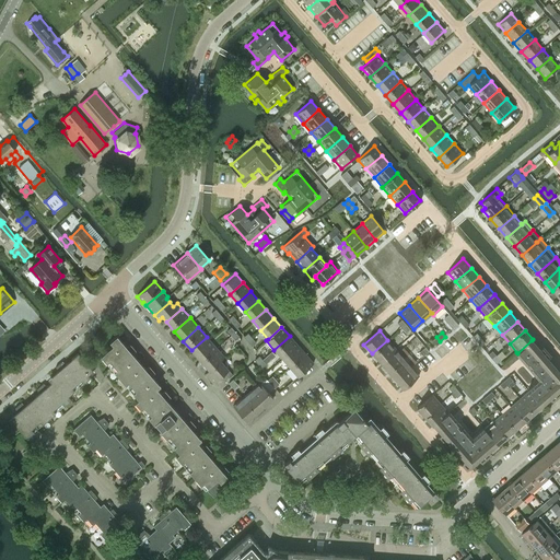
[(476,341),(480,338),(476,333),(471,336),(476,341)]
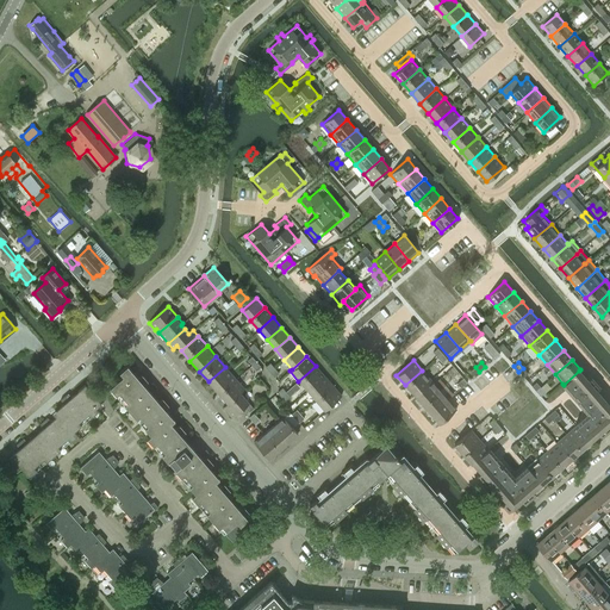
[(135,379),(129,372),(131,369),(128,365),(119,372),(123,377),(110,387),(120,399),(131,411),(141,423),(151,435),(148,437),(159,450),(169,462),(169,461),(175,468),(175,470),(175,471),(178,473),(180,475),(186,481),(195,493),(192,497),(203,509),(213,521),(223,533),(225,531),(226,533),(226,534),(232,541),(236,537),(236,536),(237,535),(238,536),(243,531),(240,526),(248,518),(246,516),(248,515),(249,512),(244,508),(243,509),(240,510),(237,511),(231,505),(225,498),(228,497),(226,496),(230,491),(228,487),(224,484),(219,486),(218,485),(216,487),(211,481),(215,478),(209,472),(211,470),(210,468),(213,464),(210,460),(207,456),(203,460),(201,459),(199,460),(197,458),(187,447),(181,440),(184,437),(182,436),(186,433),(182,429),(180,425),(175,428),(174,427),(172,429),(167,423),(170,419),(165,412),(166,411),(165,410),(168,405),(166,402),(162,398),(157,402),(157,400),(155,402),(149,396),(143,388),(145,387),(144,386),(148,381),(145,378),(142,374),(137,377),(135,379)]
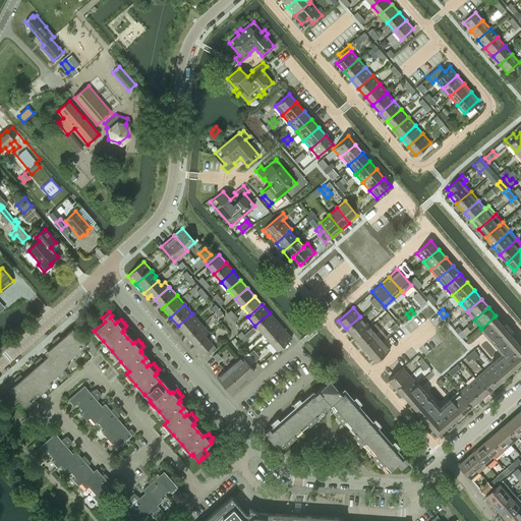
[(263,334),(277,322),(270,312),(254,326),(263,334)]
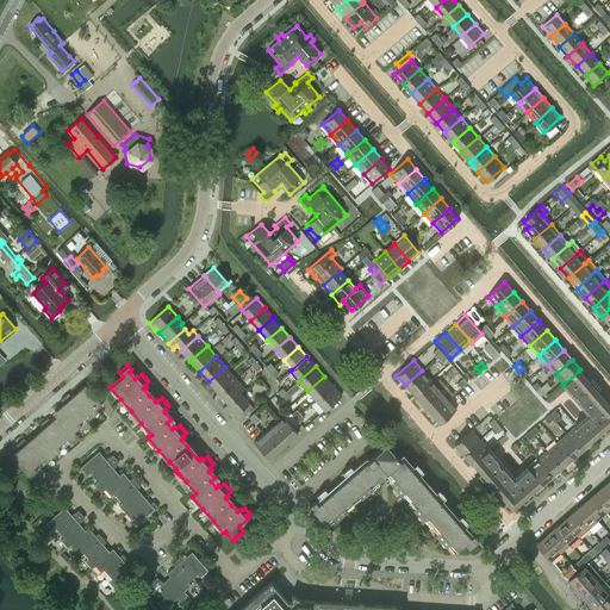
[(218,392),(235,378),(225,367),(209,381),(218,392)]
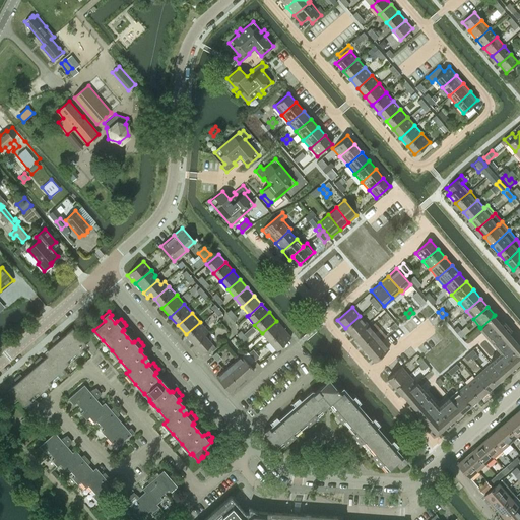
[(352,336),(367,324),(360,316),(345,328),(352,336)]
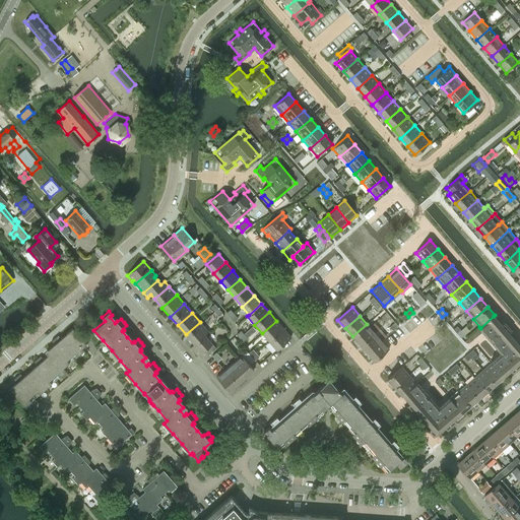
[(506,330),(494,316),(480,328),(479,327),(478,328),(488,339),(500,352),(514,340),(506,330)]
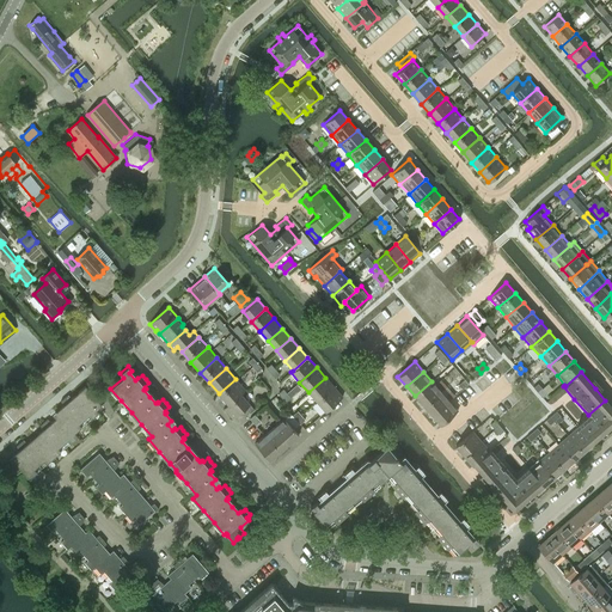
[(317,402),(334,387),(325,378),(308,392),(317,402)]
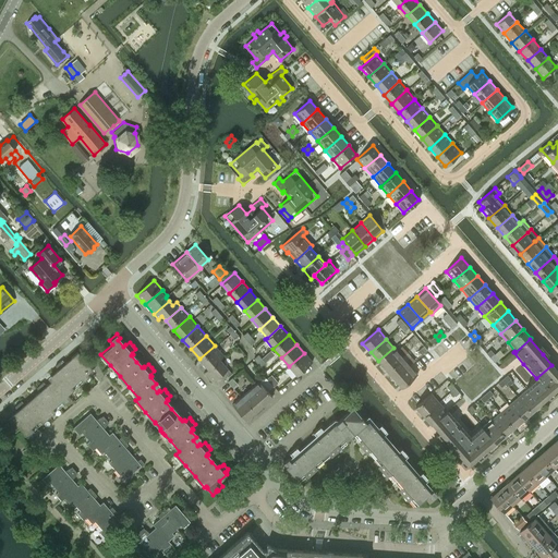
[(219,360),(223,356),(215,346),(199,359),(207,368),(219,360)]
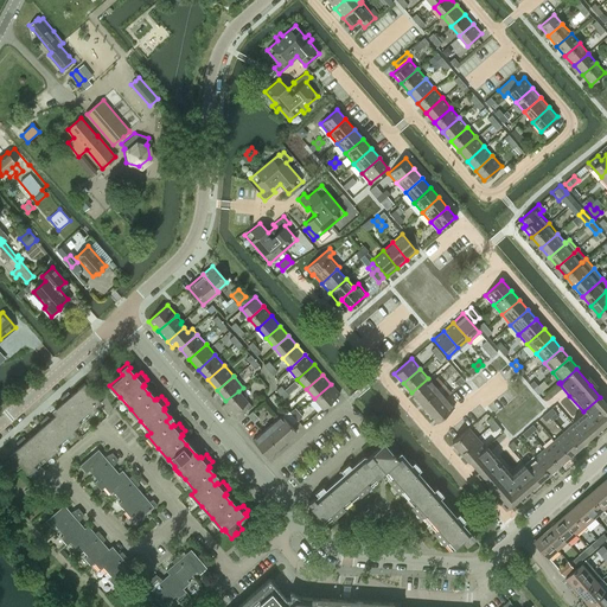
[(458,387),(465,381),(460,376),(454,382),(458,387)]
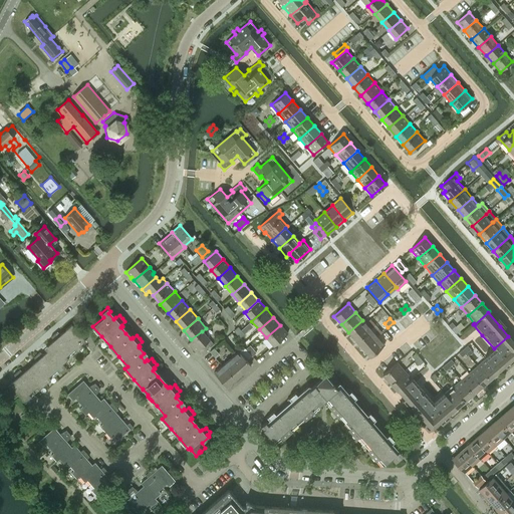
[(355,341),(369,328),(362,320),(348,332),(355,341)]
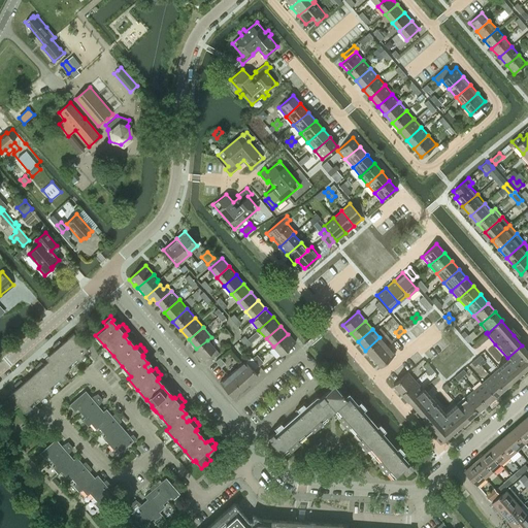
[(84,353),(88,350),(74,333),(67,338),(69,340),(65,344),(63,342),(62,343),(59,340),(53,345),(55,350),(54,351),(56,353),(50,358),(53,361),(47,365),(45,364),(44,364),(41,361),(35,366),(37,370),(36,371),(37,373),(26,384),(25,382),(24,383),(20,380),(14,385),(17,389),(15,390),(18,391),(11,396),(25,413),(67,376),(65,373),(85,356),(84,353)]
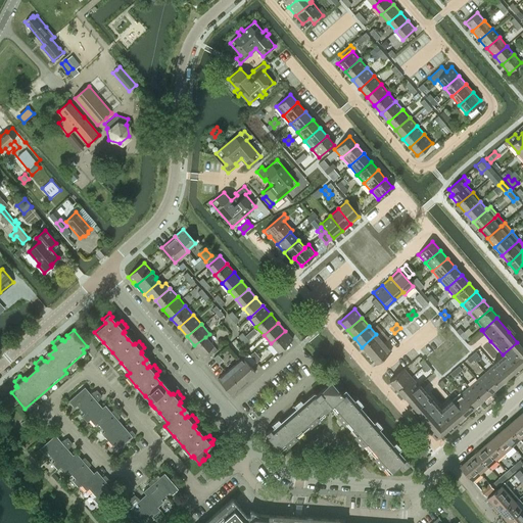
[(278,351),(292,339),(285,331),(271,343),(278,351)]
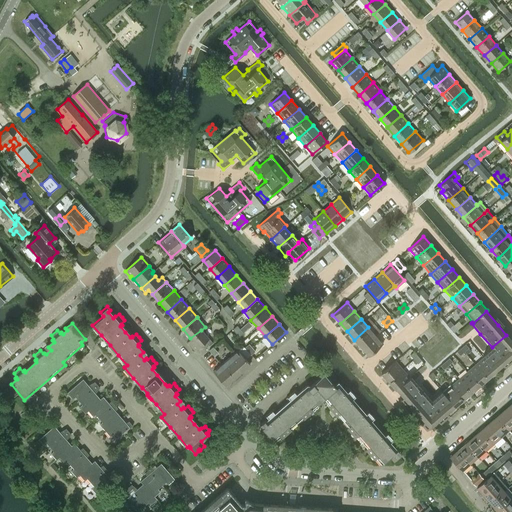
[(361,348),(376,335),(368,327),(354,340),(361,348)]
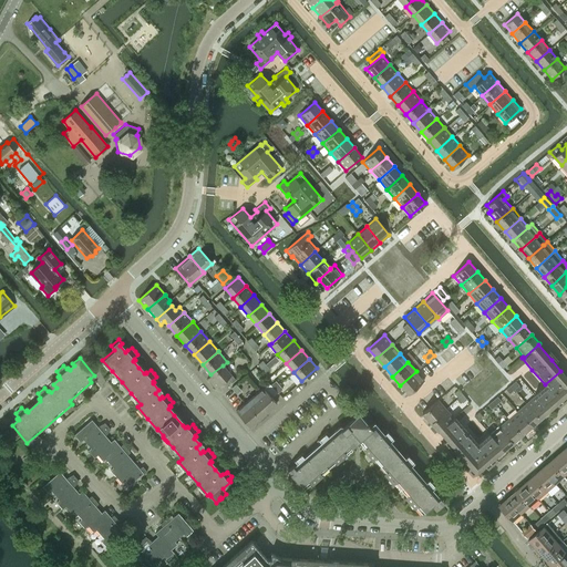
[(235,380),(223,366),(210,374),(207,378),(215,388),(227,378),(232,383),(235,380)]
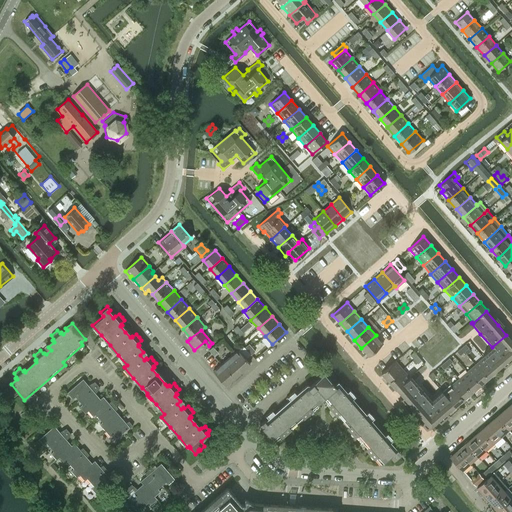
[(368,356),(383,343),(376,335),(361,348),(368,356)]
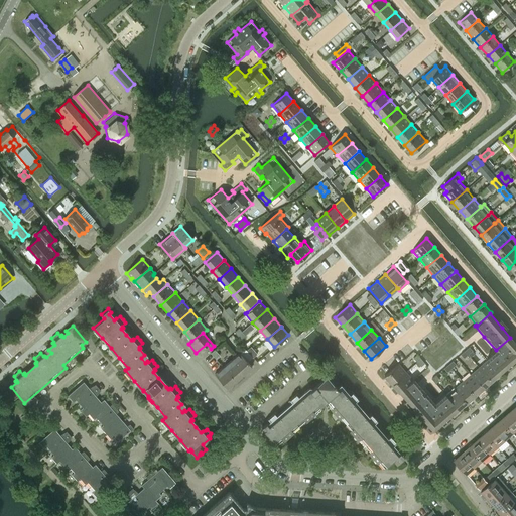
[(515,344),(510,338),(496,350),(486,360),(487,361),(487,360),(498,374),(515,358),(515,344)]
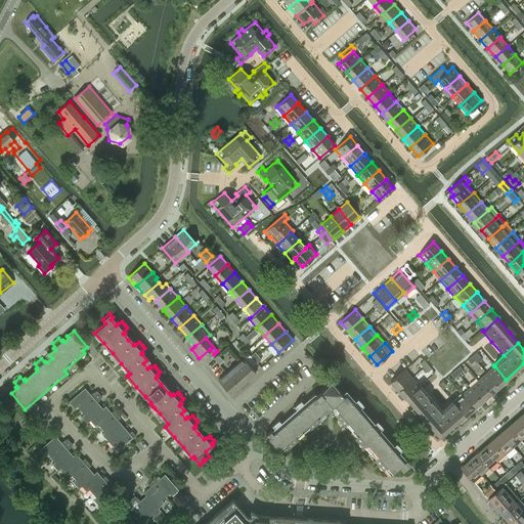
[(256,363),(261,359),(254,352),(250,356),(256,363)]
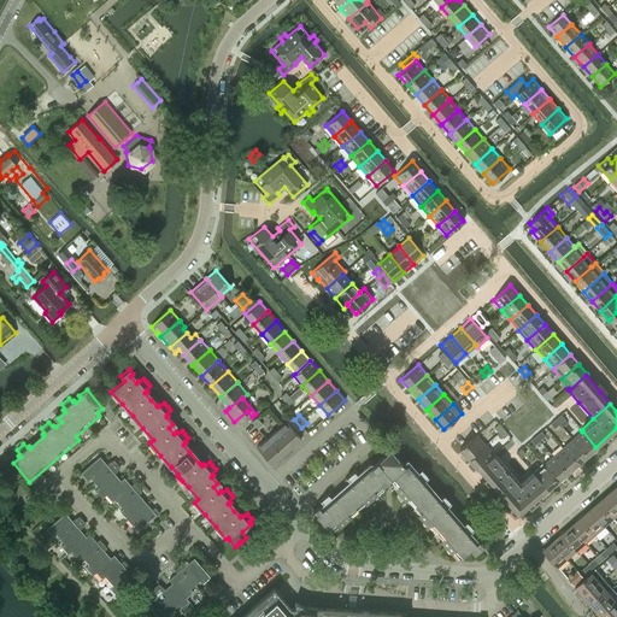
[(558,424),(564,419),(560,415),(554,419),(558,424)]
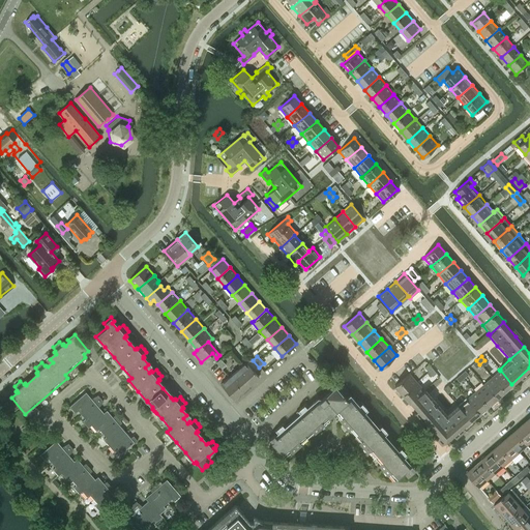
[(221,367),(225,364),(221,358),(216,362),(221,367)]
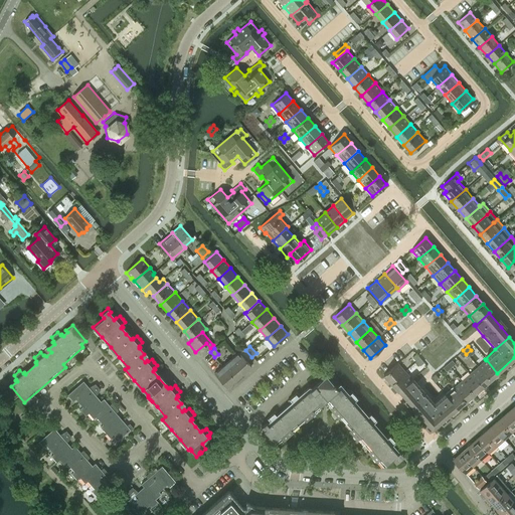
[(226,387),(238,376),(250,366),(238,352),(226,362),(213,373),(226,387)]
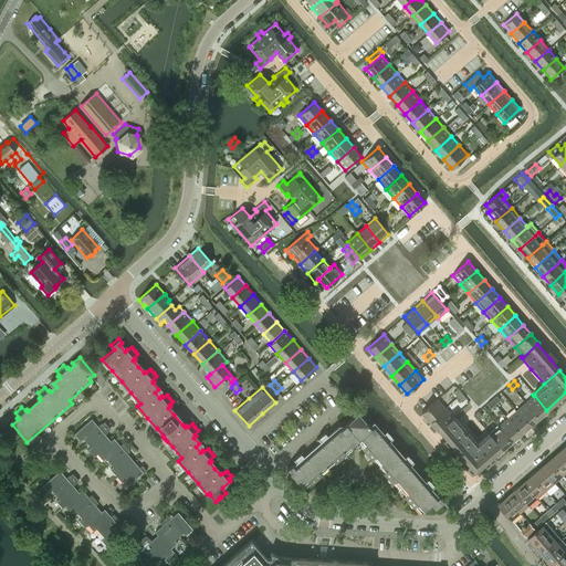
[(547,411),(546,410),(534,395),(534,396),(525,404),(538,419),(547,411)]
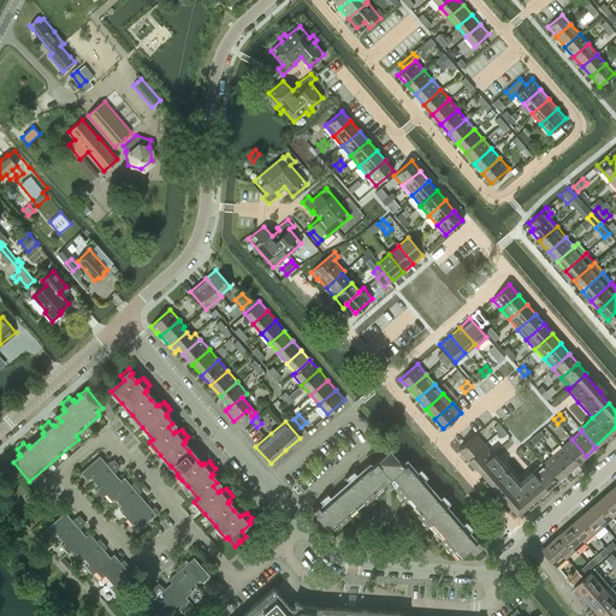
[(538,440),(544,436),(540,431),(534,436),(538,440)]
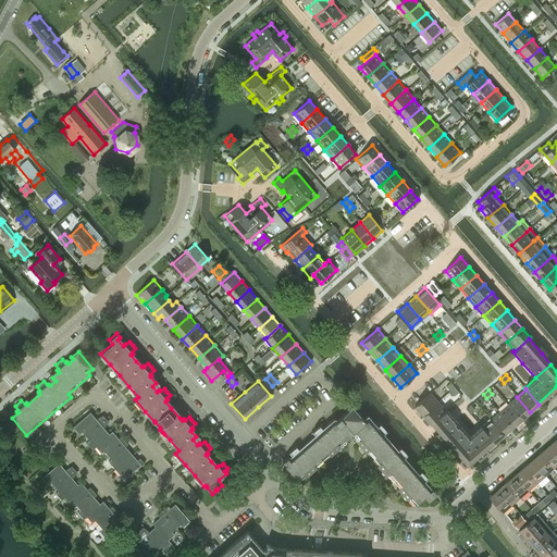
[(422,416),(437,401),(430,393),(418,403),(415,406),(422,416)]
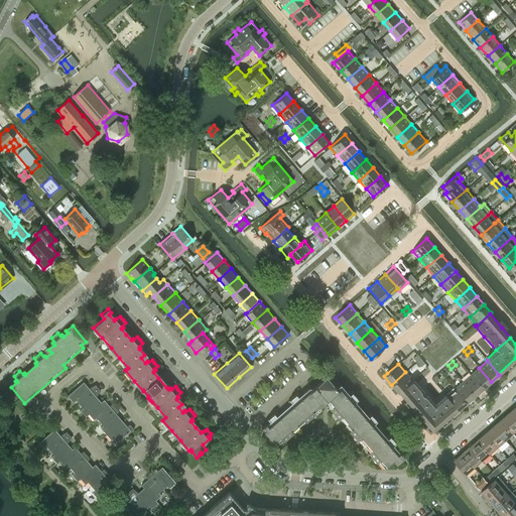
[(483,389),(491,382),(479,368),(470,375),(483,389)]
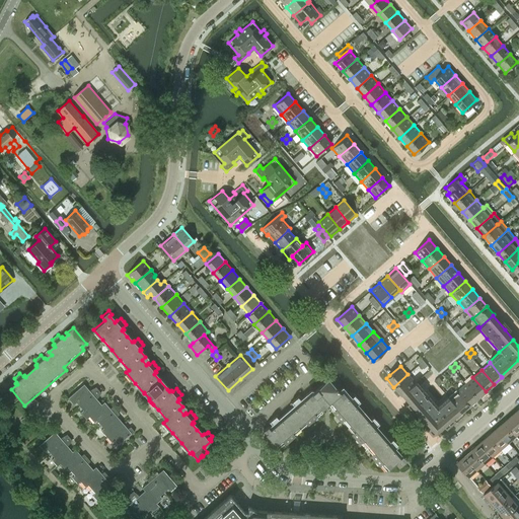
[(415,383),(414,382),(408,374),(393,387),(400,395),(401,394),(415,383)]
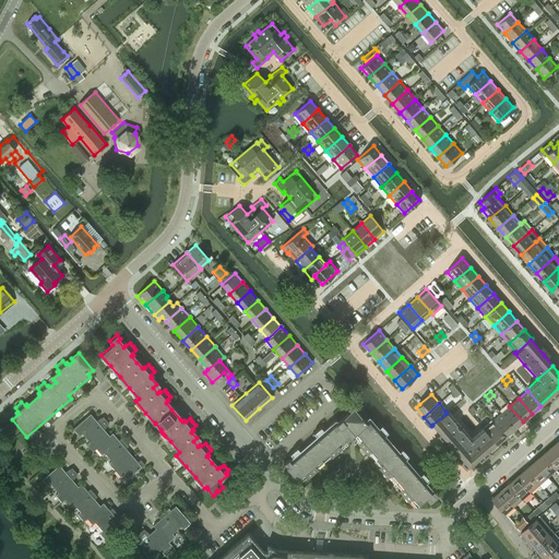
[(513,429),(523,421),(509,406),(500,414),(513,429)]
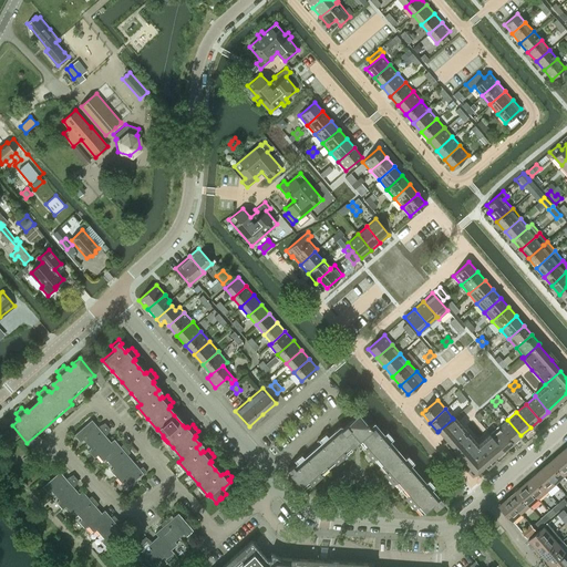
[(371,429),(360,415),(358,415),(339,431),(338,431),(289,473),(302,488),(359,441),(421,514),(432,505),(435,509),(441,504),(373,428),(371,429)]
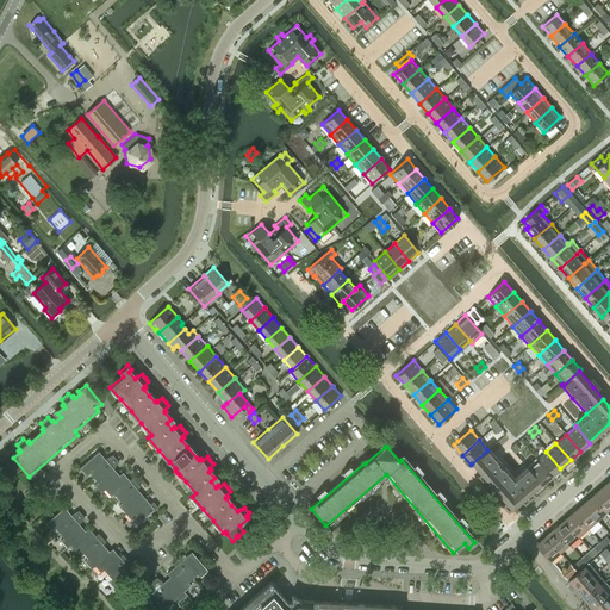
[(496,491),(514,477),(498,460),(487,448),(486,449),(487,450),(472,464),(484,477),(496,491)]
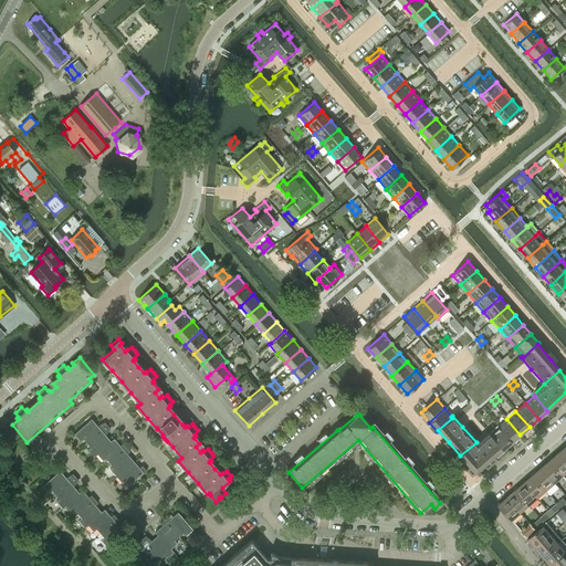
[(105,422),(97,426),(92,419),(74,433),(81,441),(83,439),(87,443),(107,426),(105,422)]
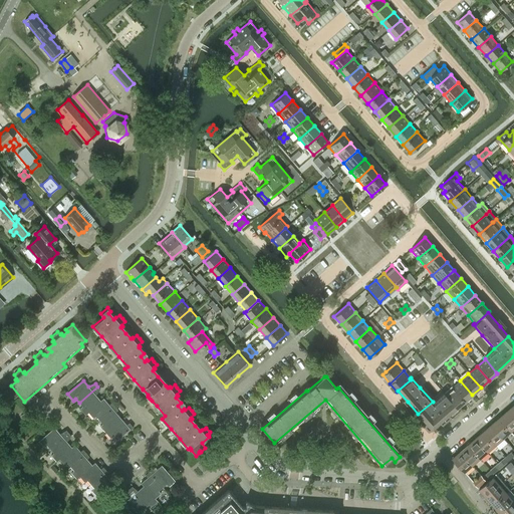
[(465,402),(472,395),(460,380),(452,388),(465,402)]
